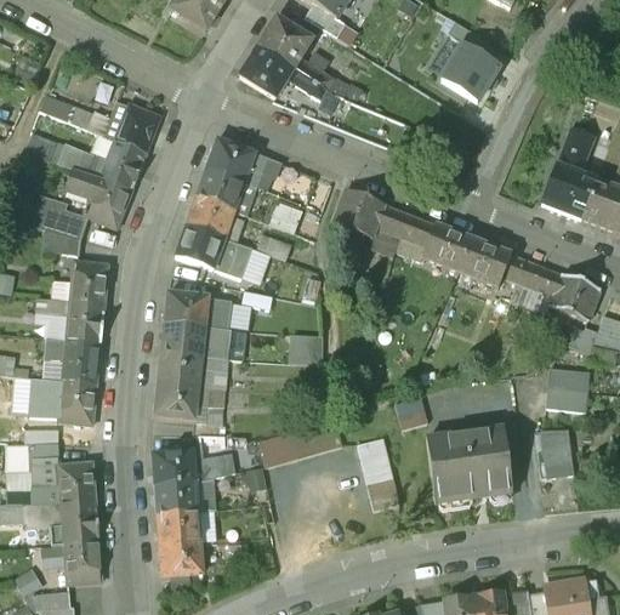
[(223,0),(175,0),(171,7),(205,29),(223,0)]
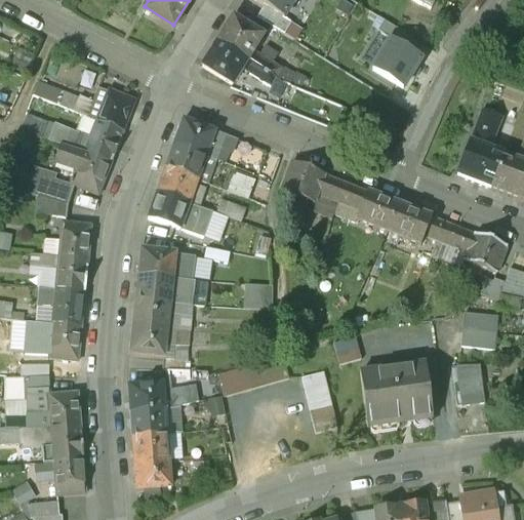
[(259,0),(284,14),(292,0),(259,0)]
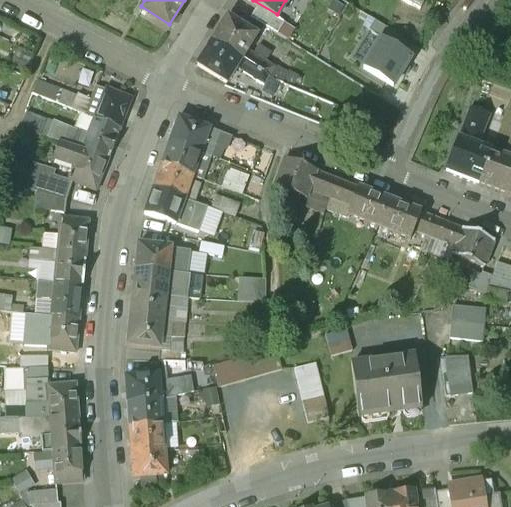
[(256,32),(227,14),(213,38),(269,73),(274,64),(247,47),(256,32)]
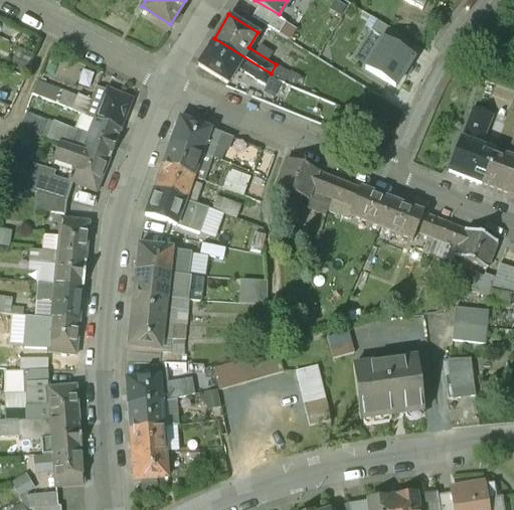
[(384,34),(402,45),(408,35),(377,16),(371,26),(384,34)]
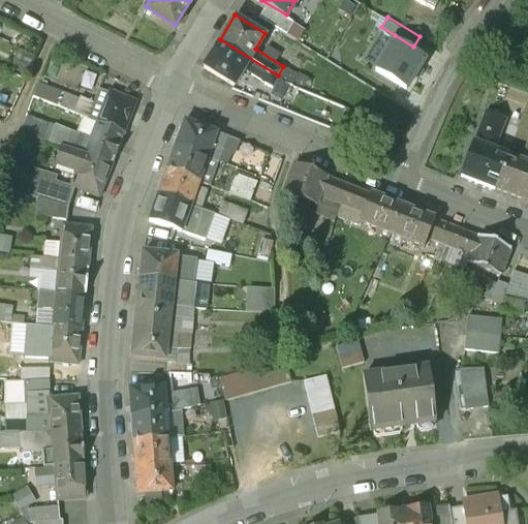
[(413,47),(395,35),(376,66),(406,86),(426,55),(413,47)]
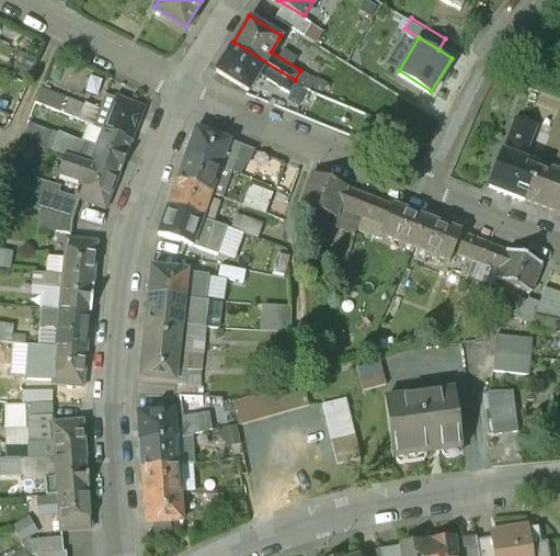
[(295,80),(233,42),(217,68),(249,88),(259,70),(289,89),(295,80)]
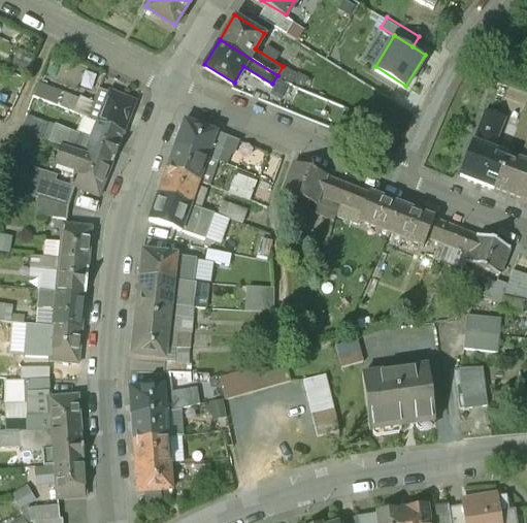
[(137,98),(110,88),(98,119),(125,130),(137,98)]
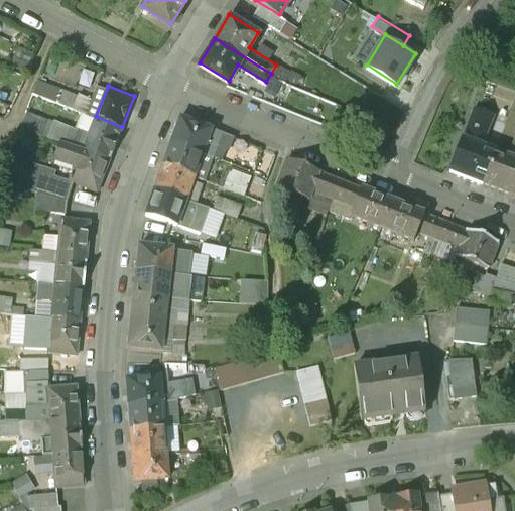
[(78,94),(61,88),(56,100),(73,107),(78,94)]
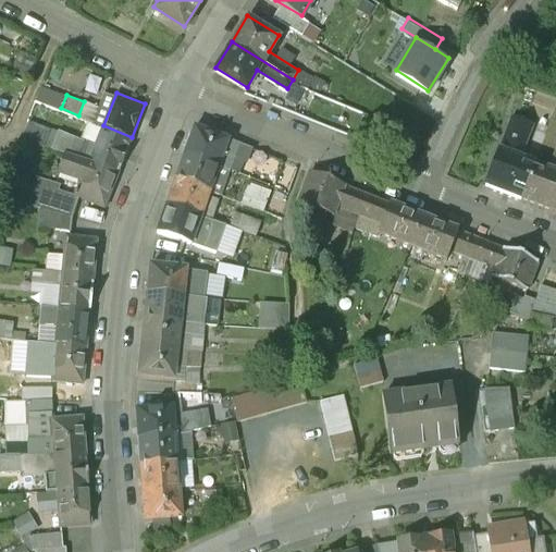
[(532,121),(513,113),(499,147),(519,155),(532,121)]
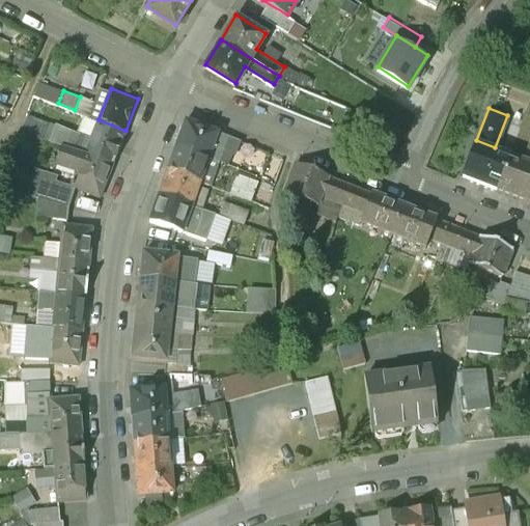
[(239,138),(186,118),(176,143),(208,155),(218,158),(222,146),(233,150),(239,138)]
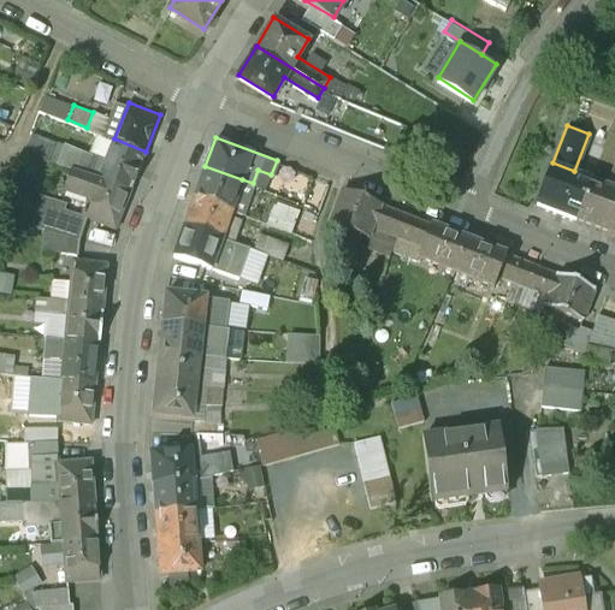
[(94,154),(64,142),(57,161),(72,165),(77,166),(99,175),(100,175),(131,188),(132,185),(143,158),(146,152),(114,138),(104,165),(92,158),(94,154)]
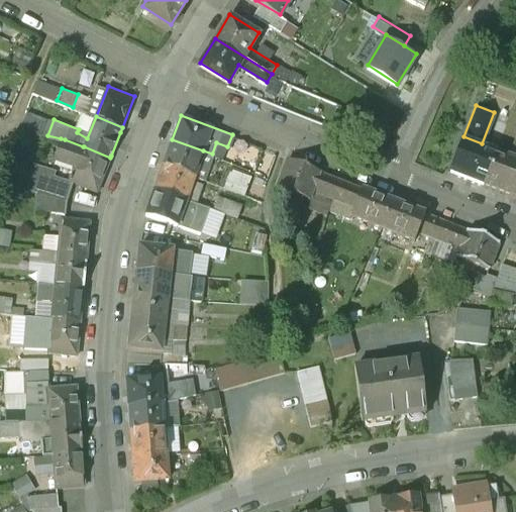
[(47,117),(41,133),(47,135),(54,119),(47,117)]
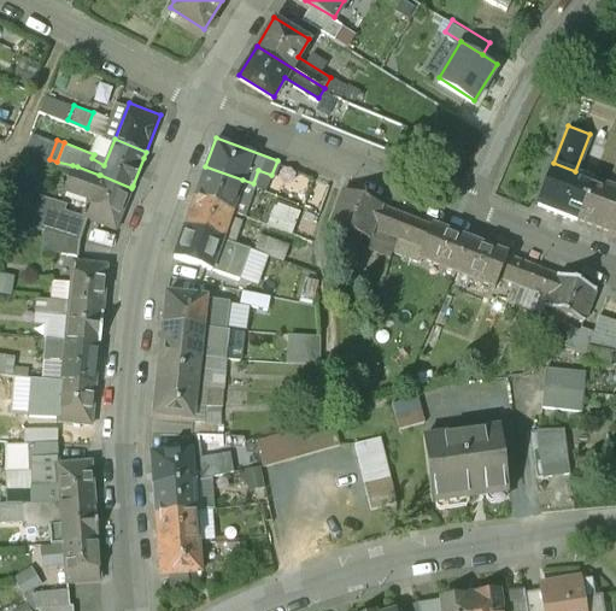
[(553,163),(552,163),(538,201),(578,216),(592,177),(575,171),(553,163)]
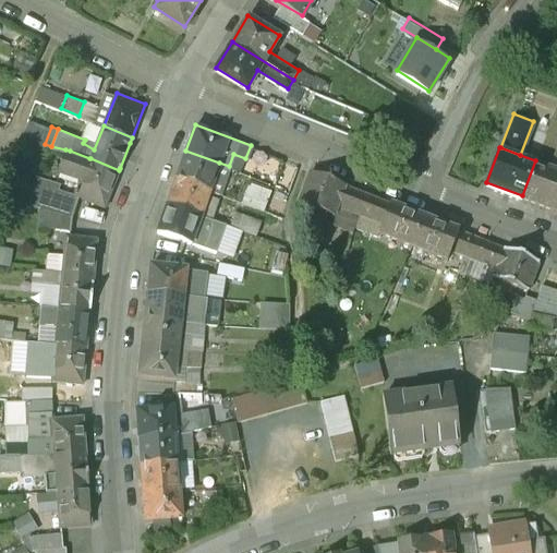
[(91,158),(89,158),(70,151),(65,149),(59,168),(83,177),(77,193),(106,204),(119,170),(91,158)]
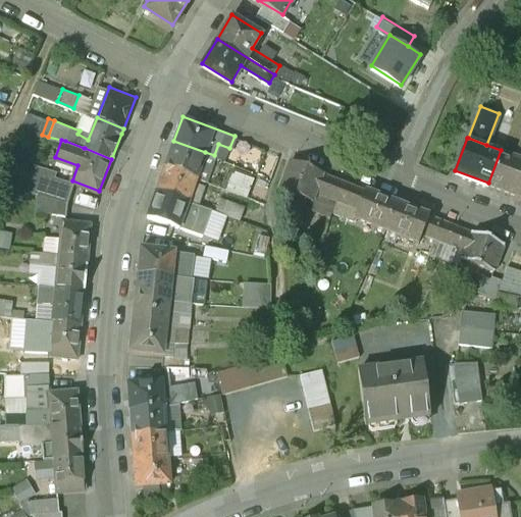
[(205,152),(173,141),(165,164),(197,175),(206,179),(214,156),(214,155),(205,152)]
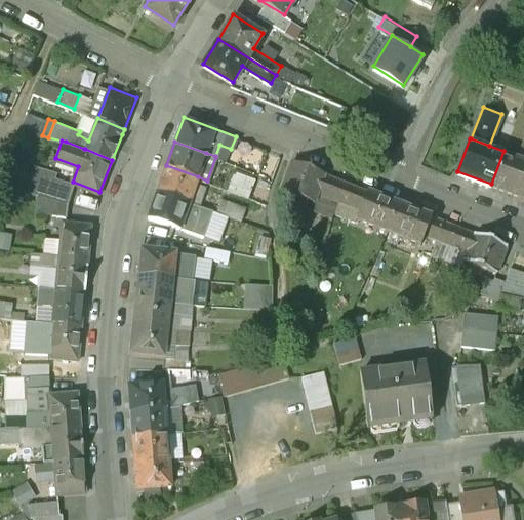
[(523,159),(518,157),(504,151),(491,184),(523,197),(523,159)]
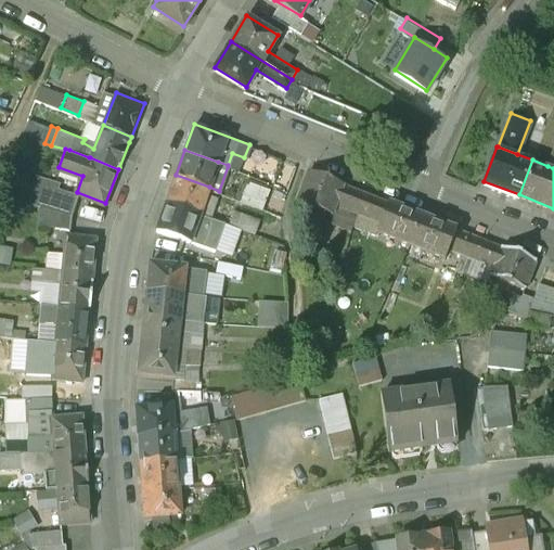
[(344,181),(309,168),(298,197),(333,210),(336,201),(358,209),(365,191),(343,182),(344,181)]
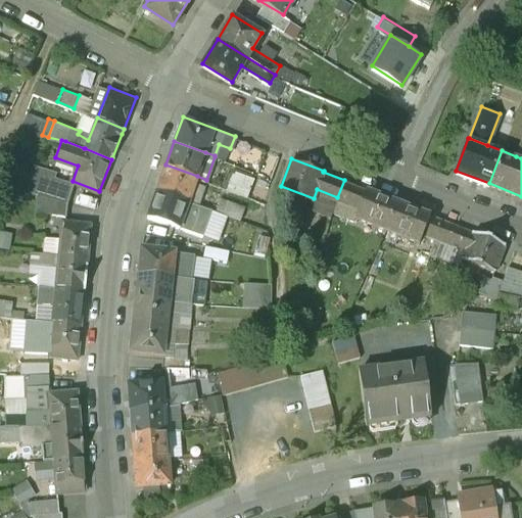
[(197,176),(165,165),(157,188),(189,200),(197,176)]
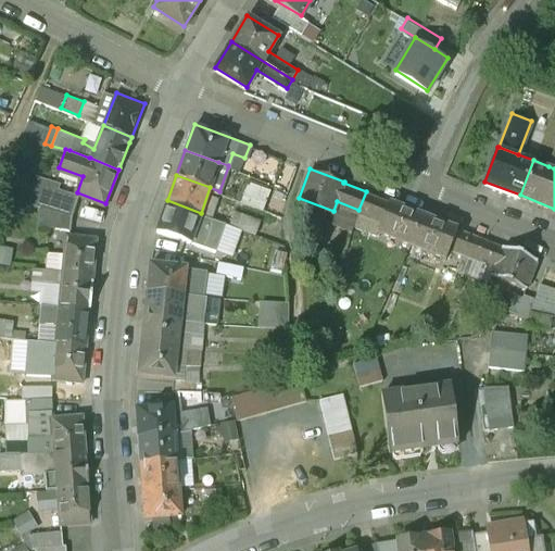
[(61,182),(49,178),(46,190),(41,204),(73,213),(78,198),(58,190),(61,182)]
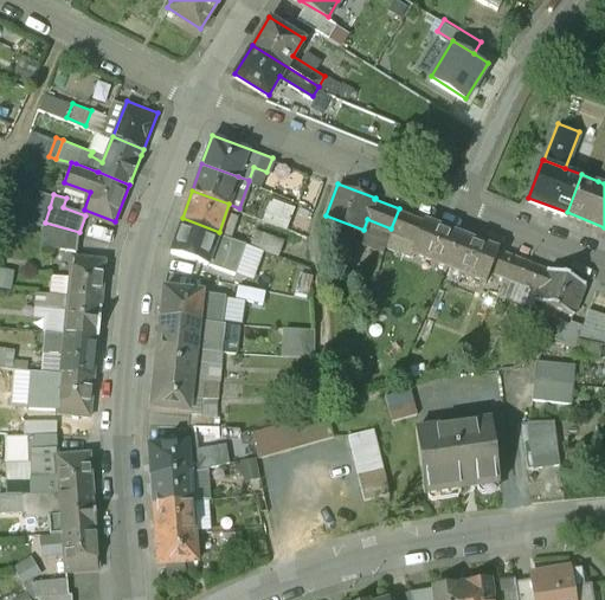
[(291,211),(265,201),(261,217),(287,226),(291,211)]
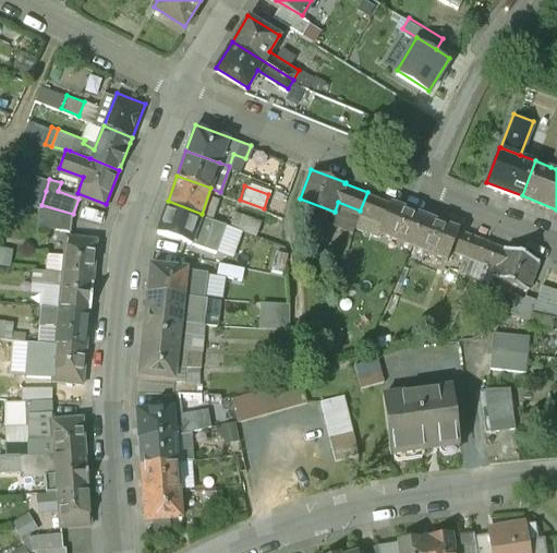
[(425,214),(390,201),(367,192),(360,211),(361,211),(383,219),(379,229),(413,243),(425,214)]
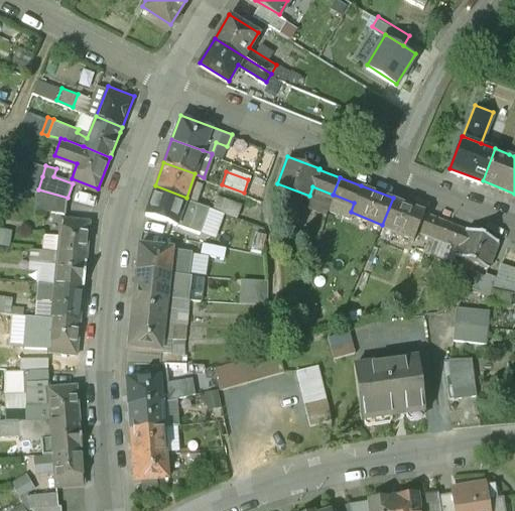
[(155,185),(154,185),(146,211),(159,216),(177,222),(186,225),(196,201),(186,198),(155,185)]
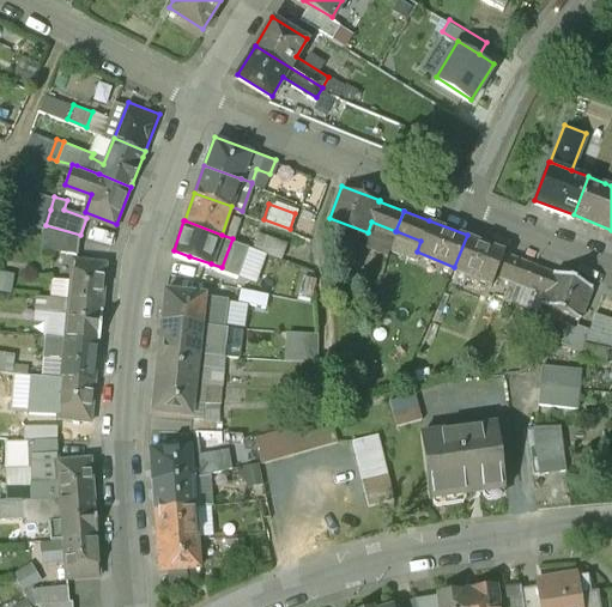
[(395,231),(371,222),(368,232),(364,242),(388,252),(389,250),(397,231),(395,231)]
